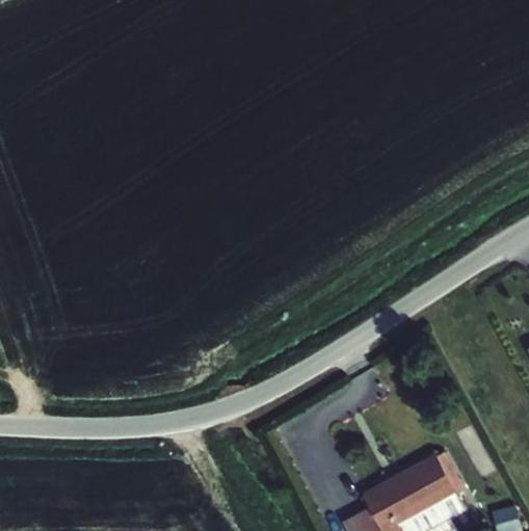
[(444,452),(435,456),(455,493),(457,495),(465,490),(444,452)]
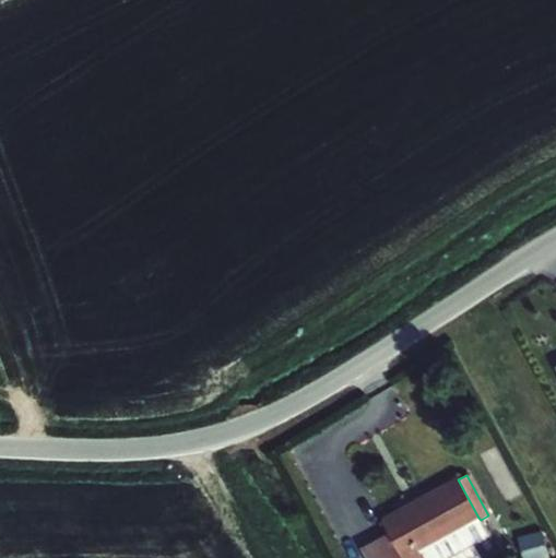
[(457,476),(379,519),(387,533),(400,557),(421,557),(418,550),(478,518),(458,479),(457,476)]
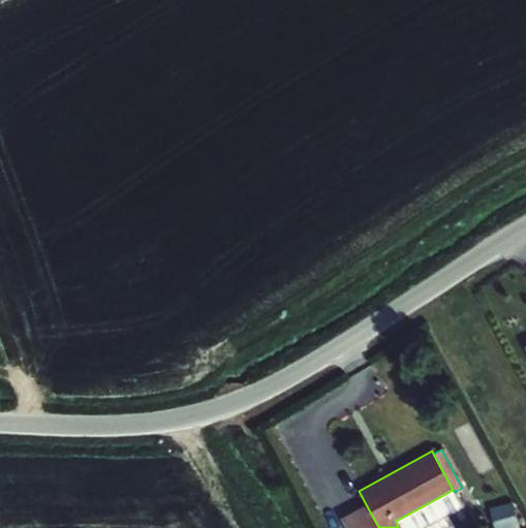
[(425,527),(463,506),(455,492),(453,490),(396,521),(398,527),(425,527)]
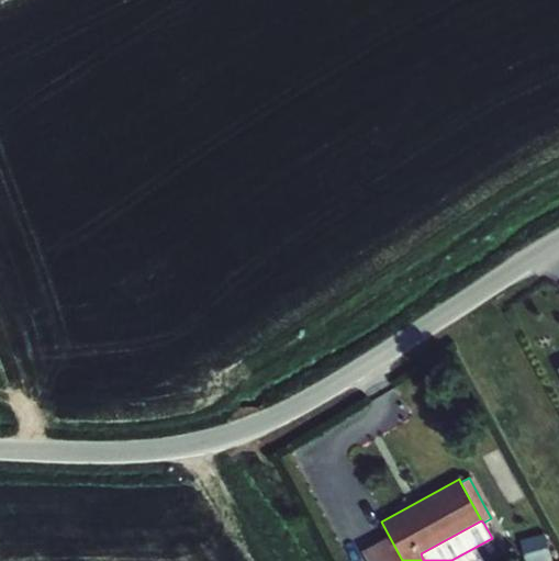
[(543,534),(517,541),(523,560),(547,560),(550,560),(543,534)]
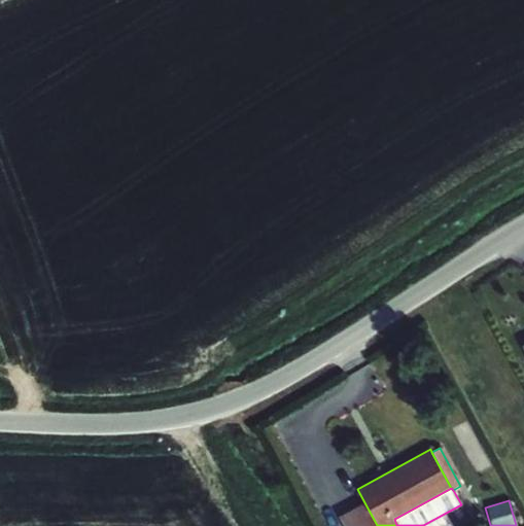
[(377,525),(364,502),(340,518),(344,525),(377,525)]
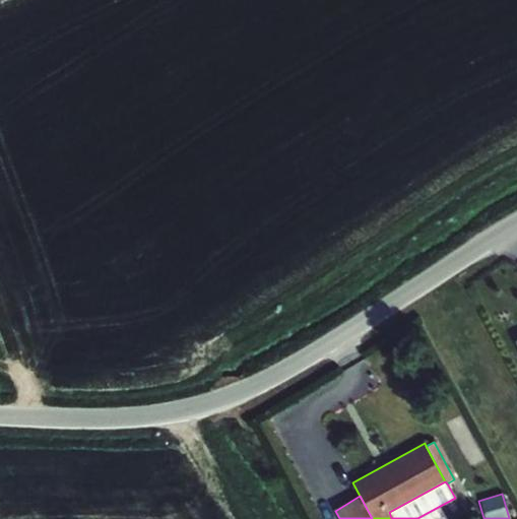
All buildings are outlined.
